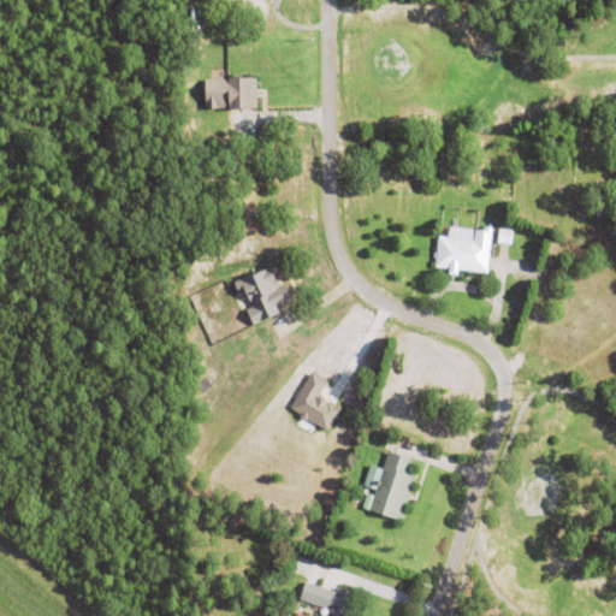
[(205,80),(226,80),(226,75),(256,75),(256,104),(206,106),(205,80)]
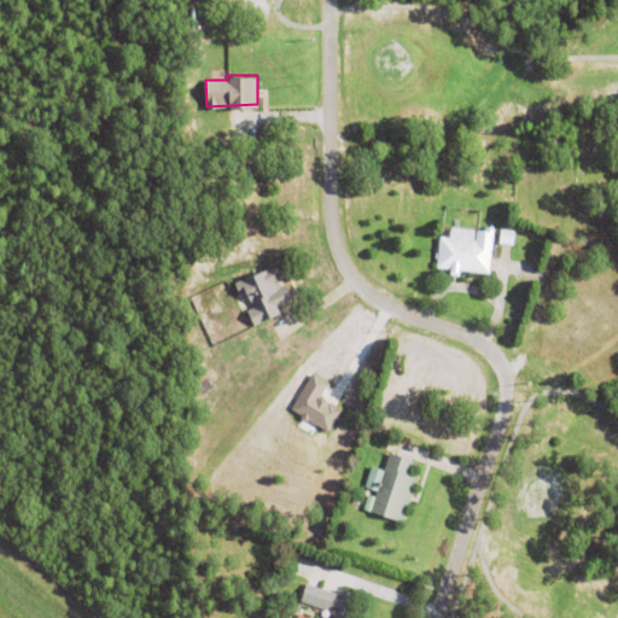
[(460,272),(459,278),(449,277),(450,270),(436,269),(441,233),(474,237),(476,227),(487,228),(487,225),(494,226),(489,275),(460,272)]
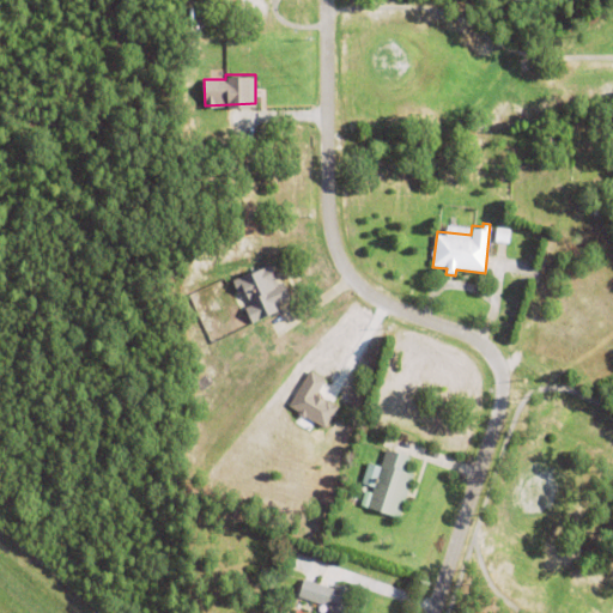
[(495,243),(498,226),(510,229),(508,246),(495,243)]
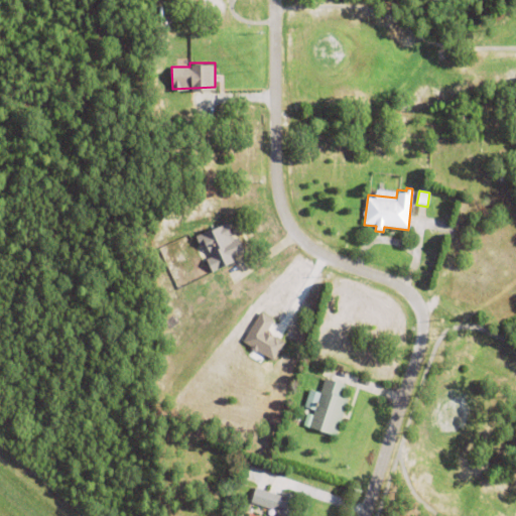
[(239,239),(245,252),(232,258),(234,263),(212,274),(206,260),(211,258),(205,245),(201,247),(196,238),(212,230),(212,231),(226,224),(234,241),(239,239)]
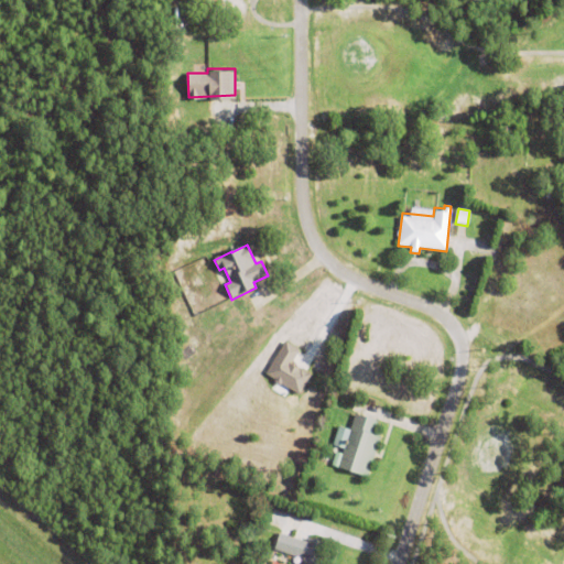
[(299,368),(311,376),(299,396),(264,375),(284,342),(300,350),(291,365),(299,370),(299,368)]
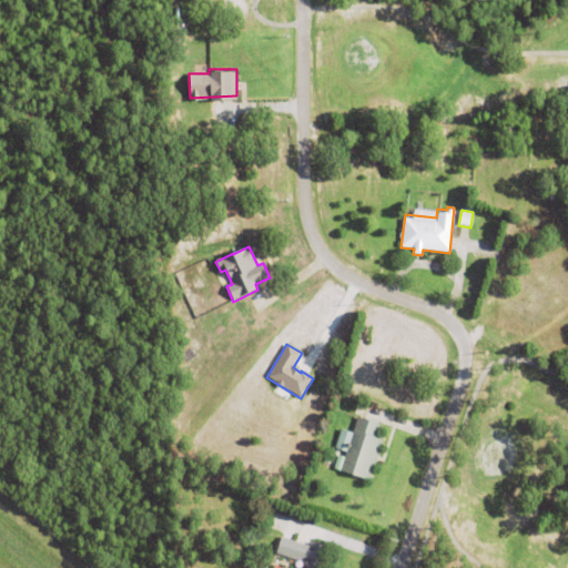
[(340,473),(357,417),(381,425),(376,438),(383,440),(369,482),(340,473)]
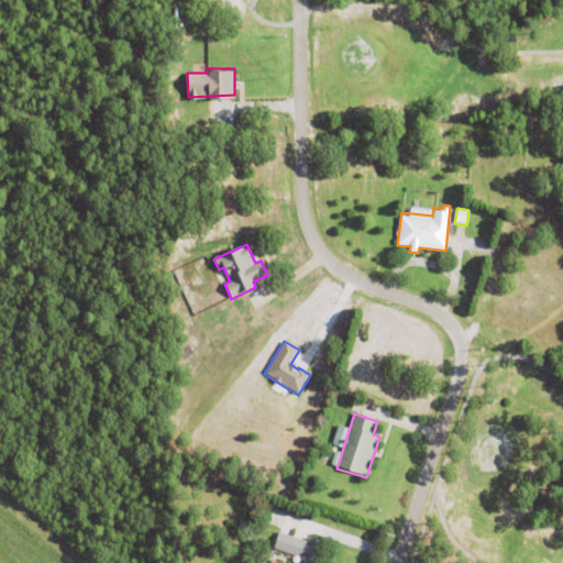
[(278,512),(286,515),(285,519),(267,514),(269,509),(271,509),(272,508),(278,510),(278,512)]
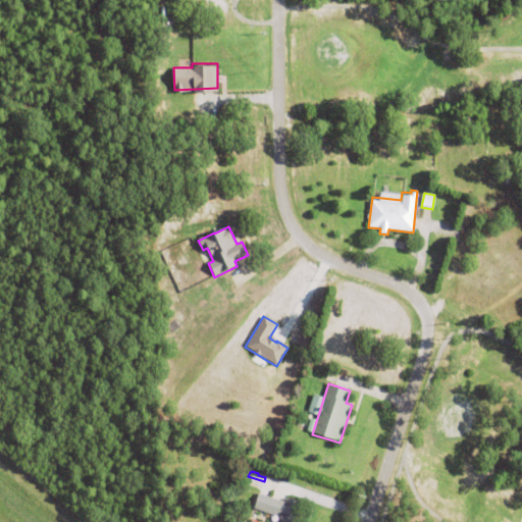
[(304,517),(302,521),(276,521),(278,517),(253,509),(258,494),(283,503),(284,499),(301,504),(297,514),(304,517)]
